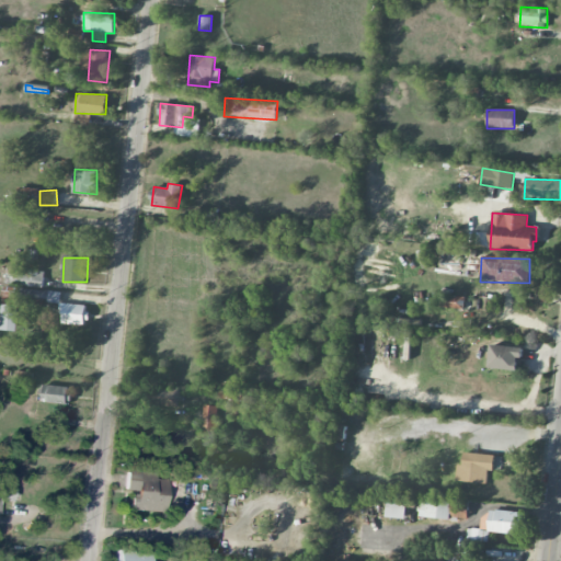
[(7,273),(6,283),(43,287),(45,272),(22,270),(22,274),(7,273)]
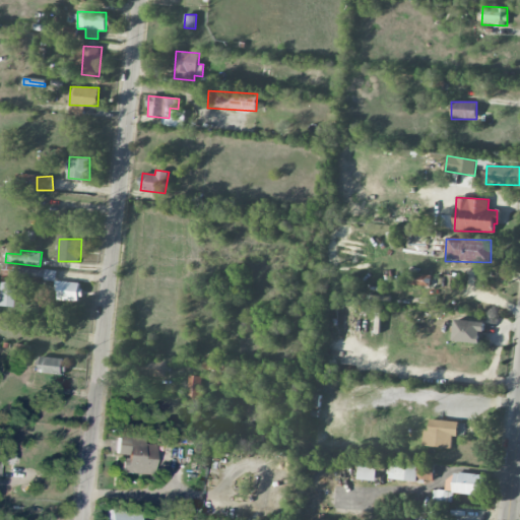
[(57,271),(3,265),(2,276),(56,281),(57,271)]
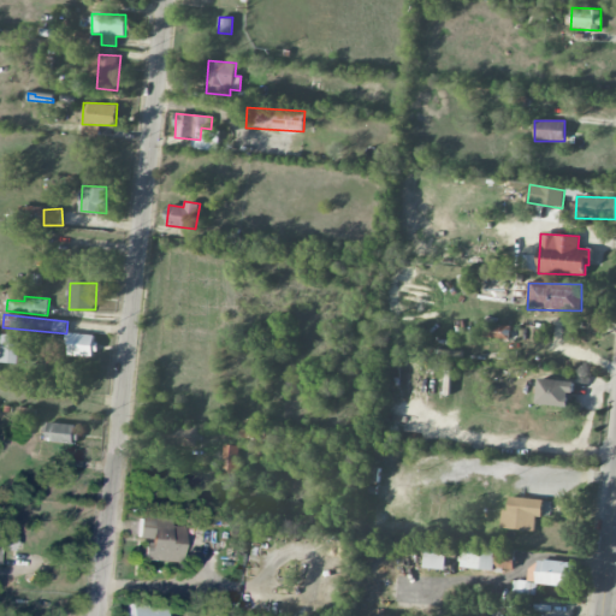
[(509,341),(511,326),(483,323),(481,337),(509,341)]
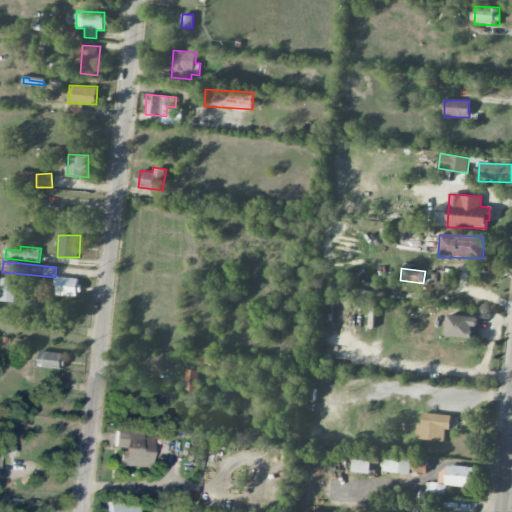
[(56,295),(79,297),(80,278),(57,277),(56,295)]
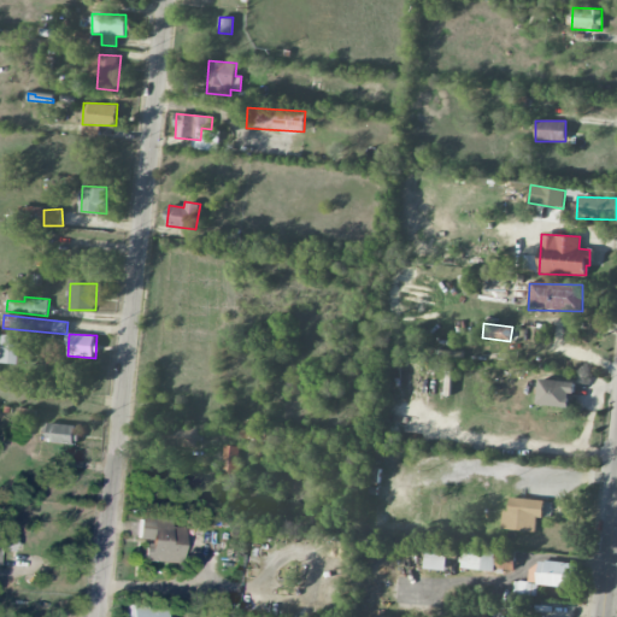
[(19,364),(21,335),(3,335),(1,364),(19,364)]
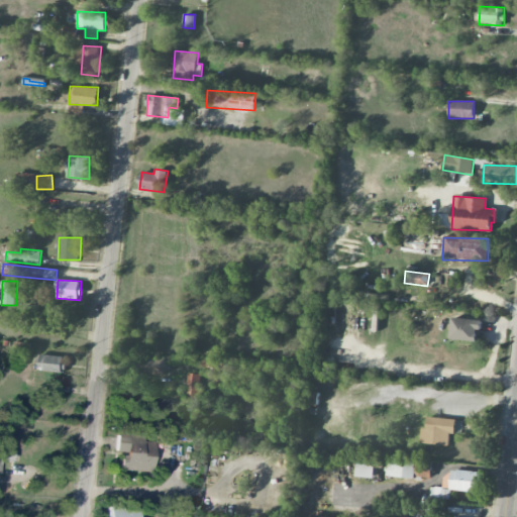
[(480,341),(481,319),(451,318),(451,340),(480,341)]
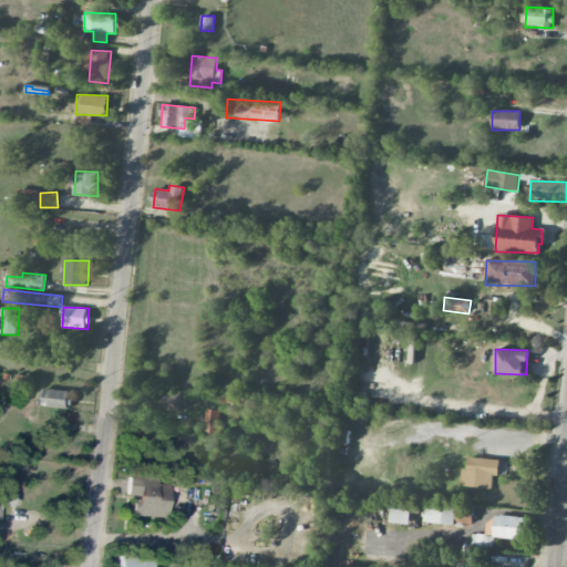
[(71,410),(72,391),(42,389),(42,408),(71,410)]
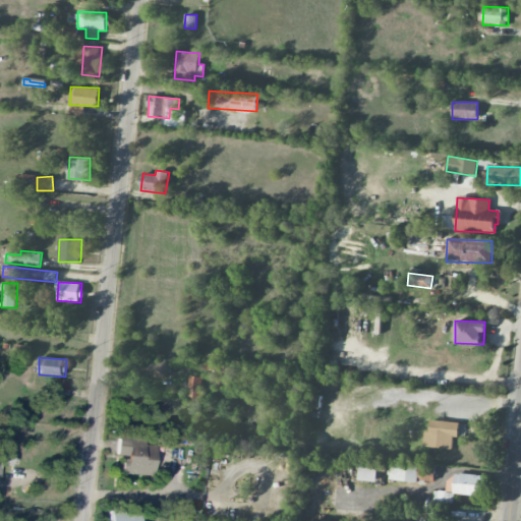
[(168,380),(168,361),(148,360),(148,379),(168,380)]
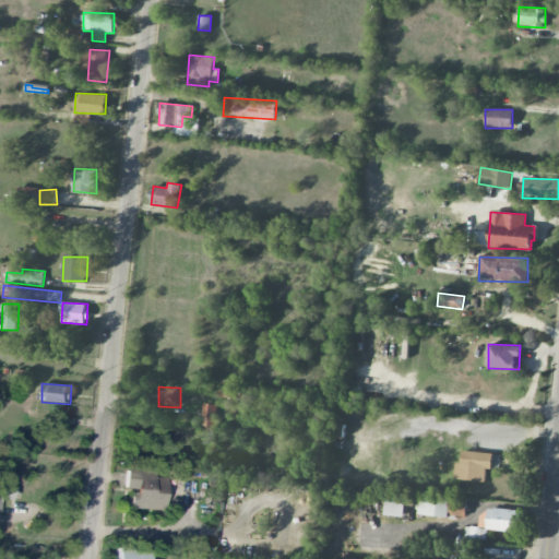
[(200,427),(214,428),(217,405),(203,403),(200,427)]
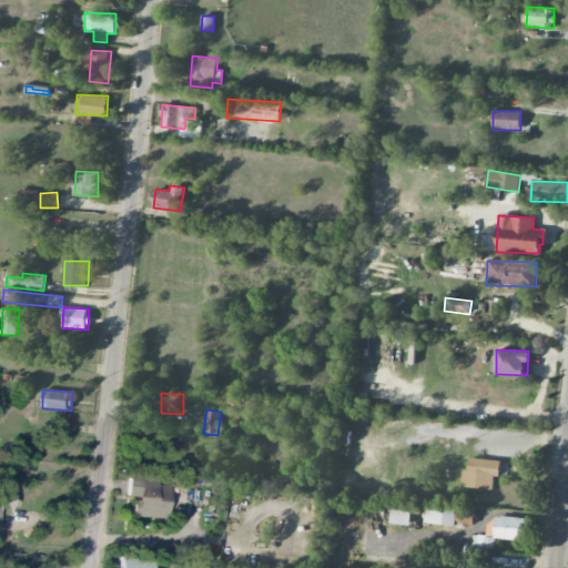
[(496,485),(499,462),(470,457),(466,480),(496,485)]
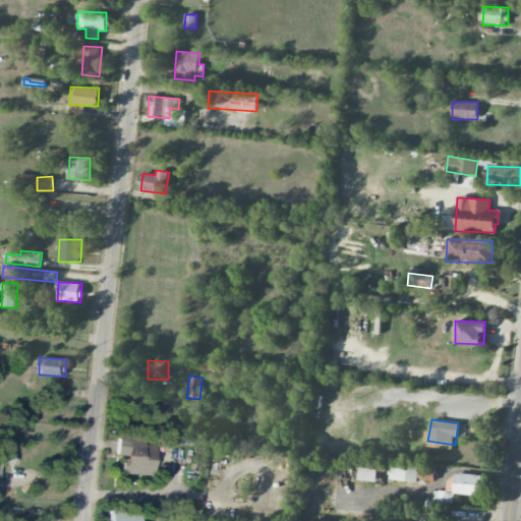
[(154,475),(155,440),(117,440),(117,457),(120,457),(120,475),(154,475)]
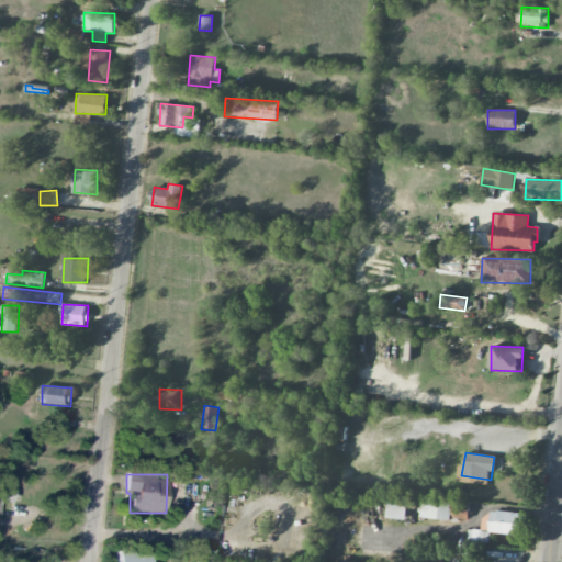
[(0,504),(0,502),(13,503),(14,483),(0,482),(0,504)]
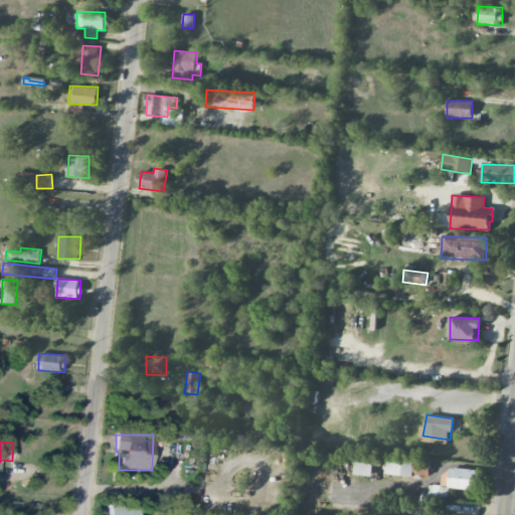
[(384,475),(430,478),(431,460),(386,457),(384,475)]
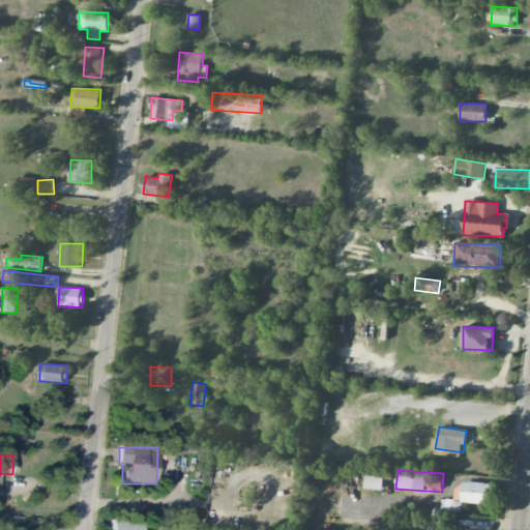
[(364,474),(364,489),(383,490),(384,474),(364,474)]
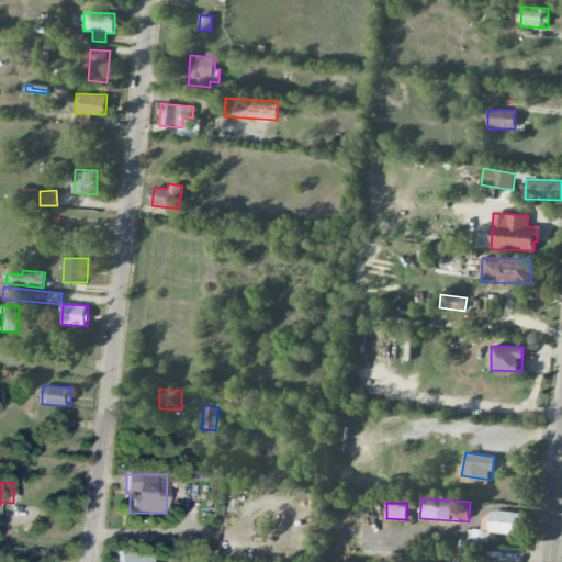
[(525,536),(527,514),(485,509),(483,531),(525,536)]
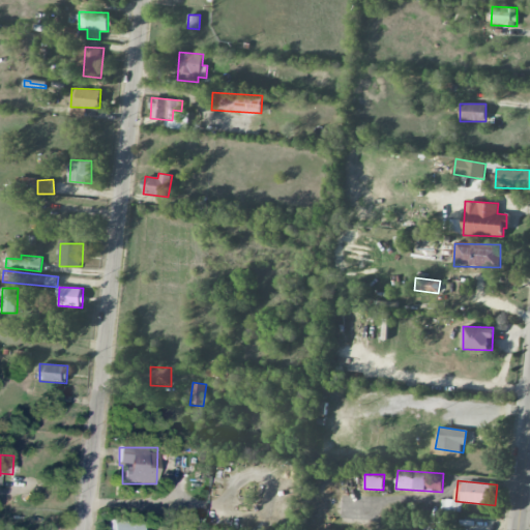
[(460,511),(461,501),(442,499),(441,509),(460,511)]
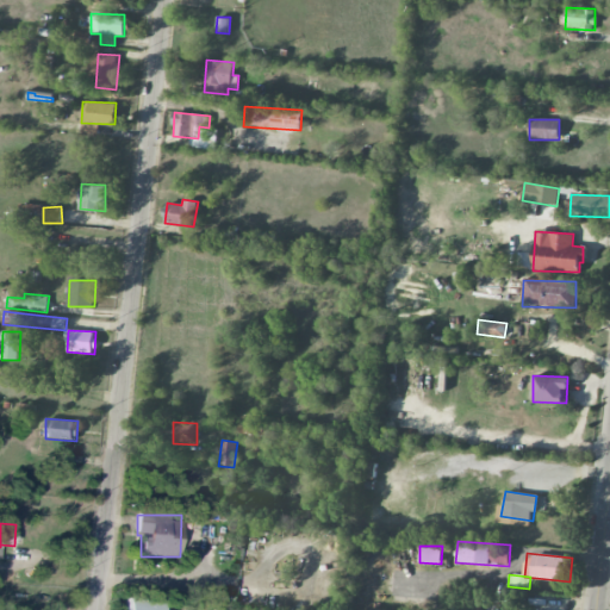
[(162,609),(163,601),(124,599),(123,609),(162,609)]
